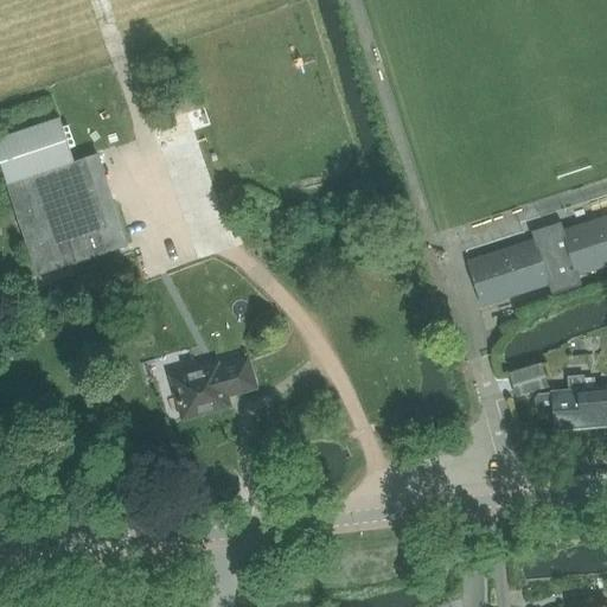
[(0,136),(0,161),(37,274),(127,244),(97,154),(74,163),(59,117),(0,136)]
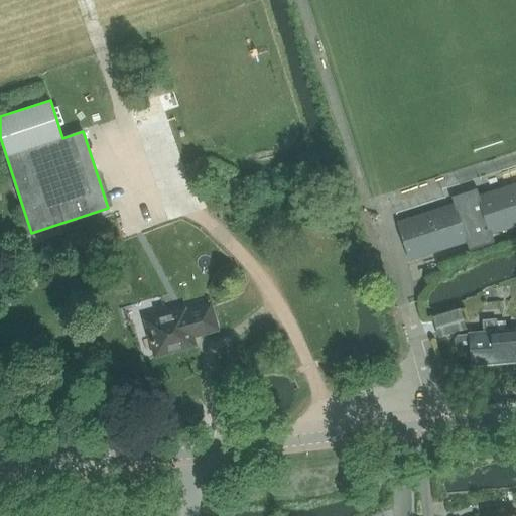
[(396,221),(408,260),(465,242),(468,250),(494,242),(491,234),(515,225),(515,182),(479,195),(477,188),(450,197),(453,203),(396,221)]
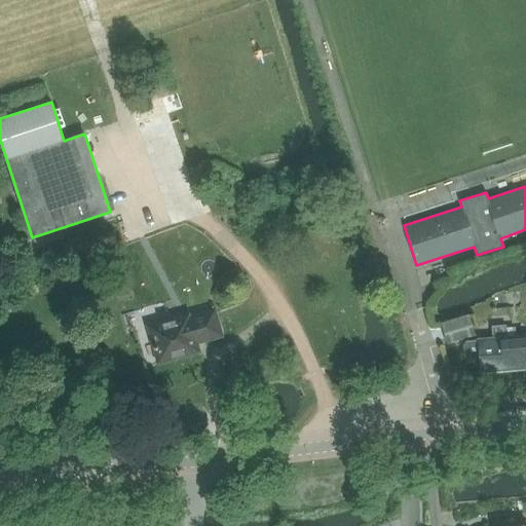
[(150,326),(159,361),(197,350),(195,341),(220,335),(214,310),(188,317),(188,315),(150,326)]
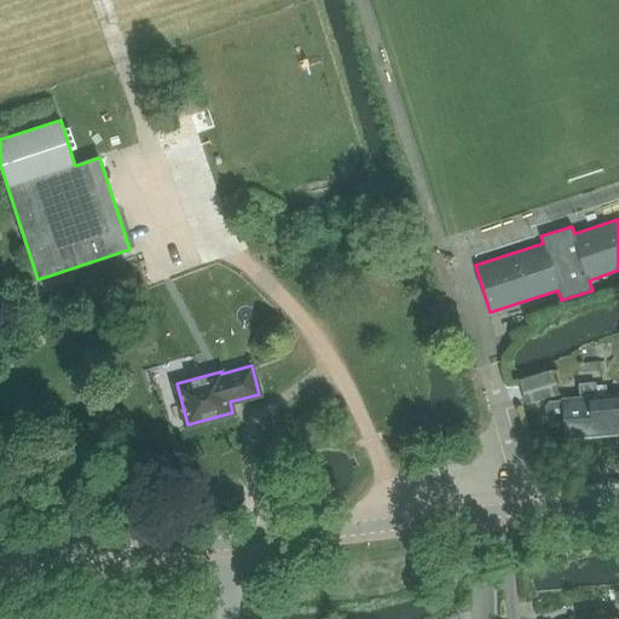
[(553,371),(519,380),(526,404),(560,394),(553,371)]
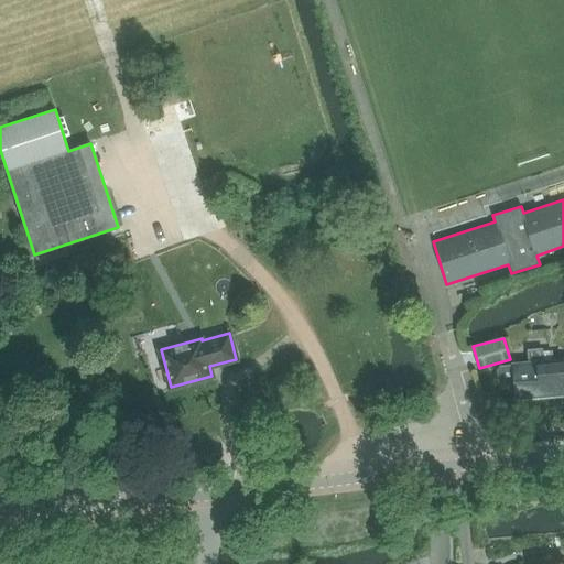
[(500,366),(498,371),(498,381),(502,384),(514,383),(516,399),(563,394),(563,360),(553,361),(544,362),(543,347),(527,348),(528,364),(512,365),(500,366)]
